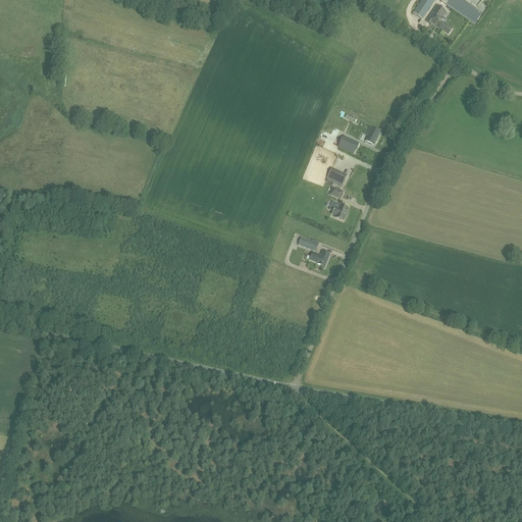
[(434,0),(422,0),(416,8),(413,12),(422,18),(425,14),(434,0)]
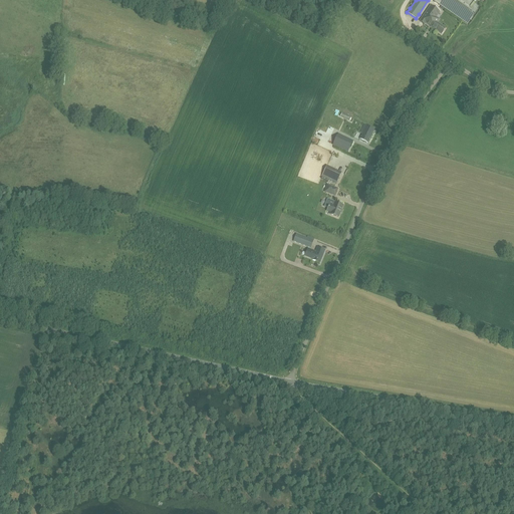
[(469,0),(433,0),(433,1),(467,25),(479,7),(469,0)]
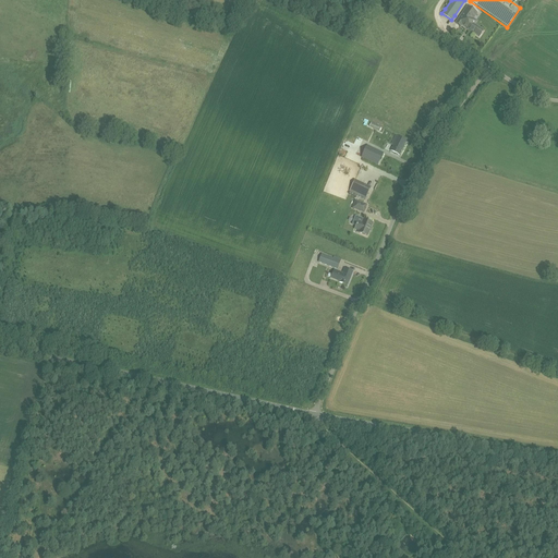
[(468,27),(471,29),(470,31),(480,37),(484,31),(474,24),(471,22),(477,13),(468,5),(456,23),(461,26),(462,25),(466,28),(468,27)]
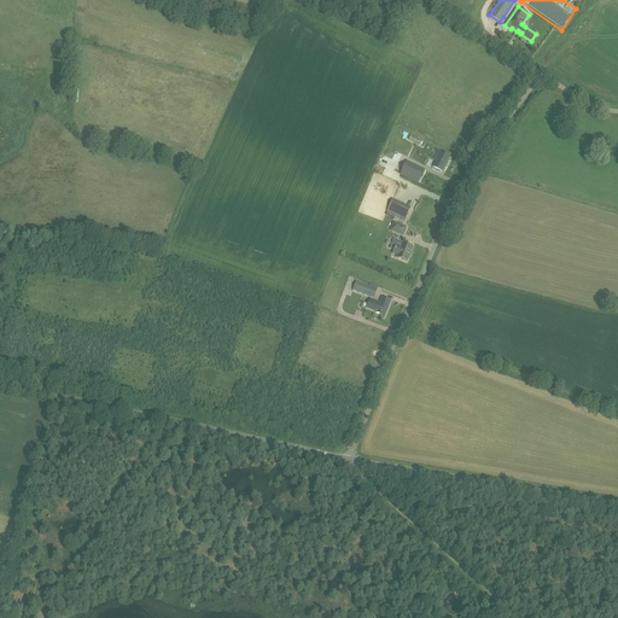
[(436,161),(433,167),(442,172),(450,156),(438,150),(433,159),(436,161)]
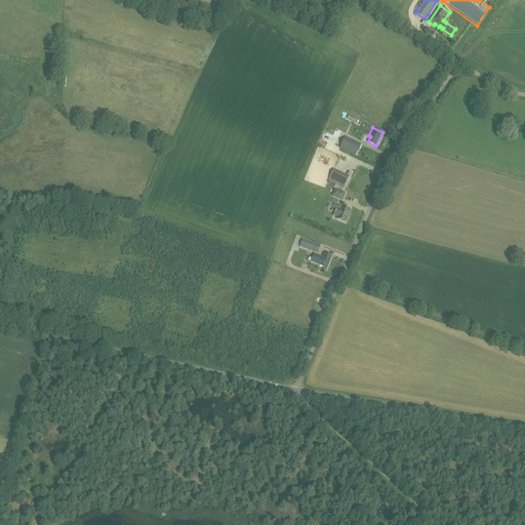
[(355,156),(361,145),(346,136),(339,148),(355,156)]
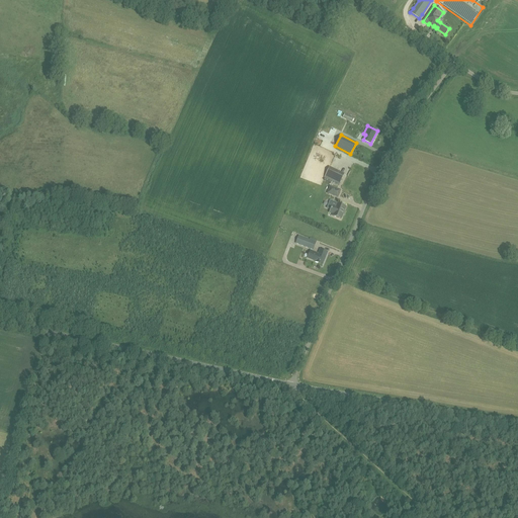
[(329,168),(326,167),(322,176),(325,177),(324,180),(331,183),(332,181),(339,184),(343,175),(330,168),(329,168)]
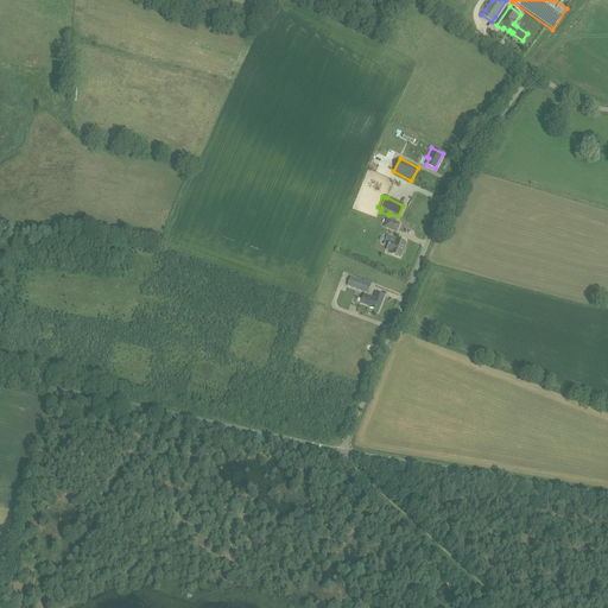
[(385,227),(397,232),(399,223),(387,219),(385,227)]
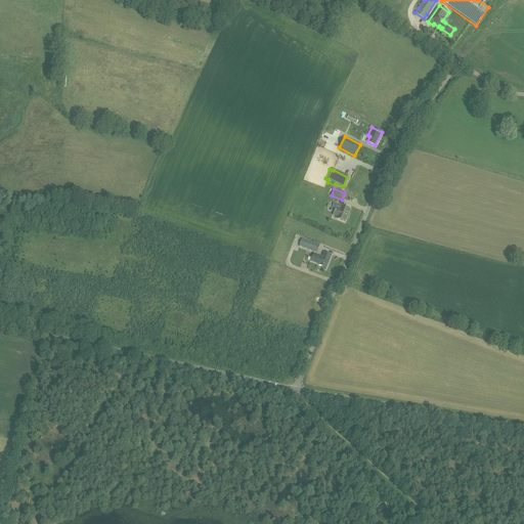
[(335,212),(335,213),(334,215),(338,217),(337,218),(345,221),(350,209),(342,206),(334,203),(331,211),(335,212)]
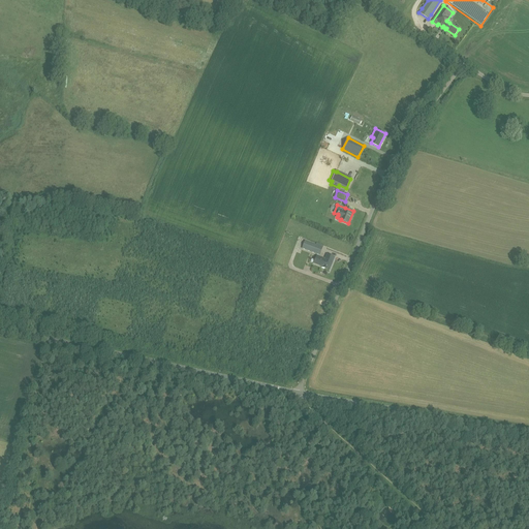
[(319,256),(323,247),(305,240),(302,249),(319,256)]
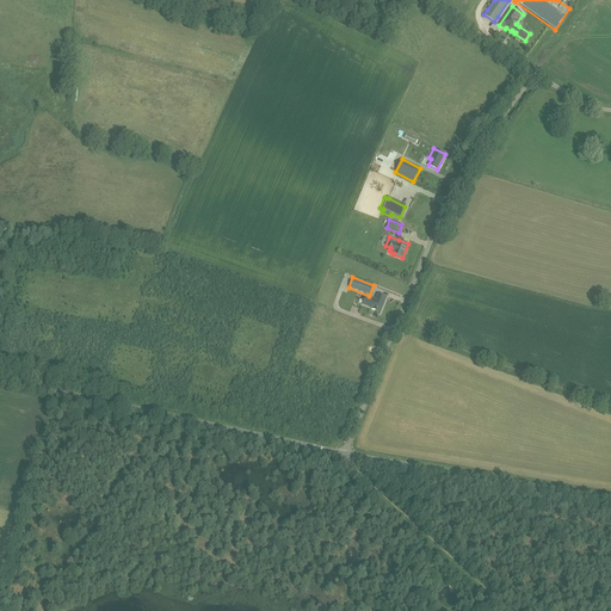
[(363,304),(371,308),(371,309),(380,313),(387,297),(377,294),(375,300),(365,296),(363,304)]
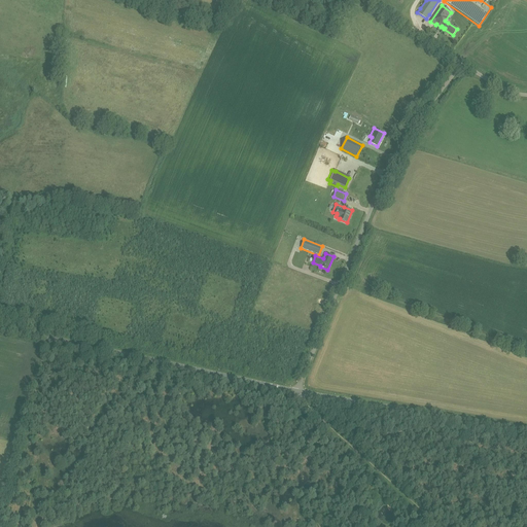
[(295,294),(291,305),(307,311),(311,300),(295,294)]
